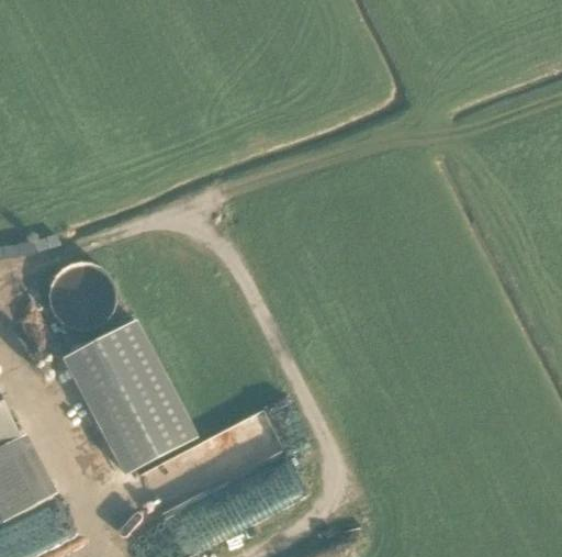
[(58,308),(107,314),(113,265),(66,258),(58,308)]
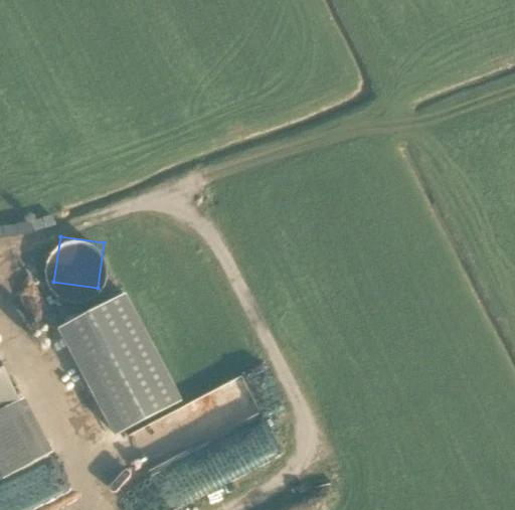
[(113,434),(181,396),(125,290),(56,326),(113,434)]
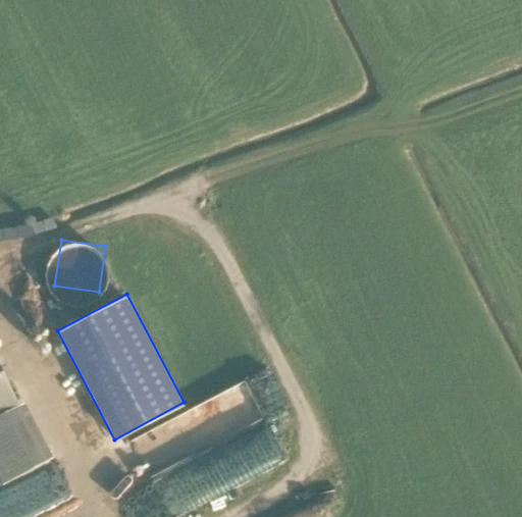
[(0,366),(0,476),(2,481),(46,458),(0,366)]
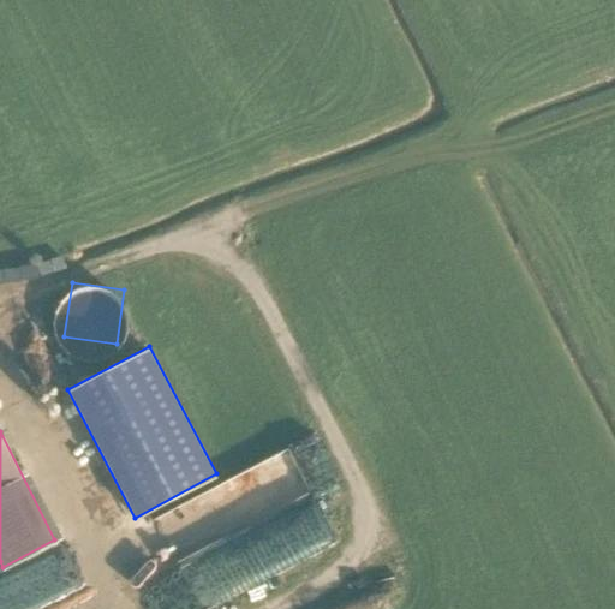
[(238,475),(264,520),(318,490),(293,445),(238,475)]
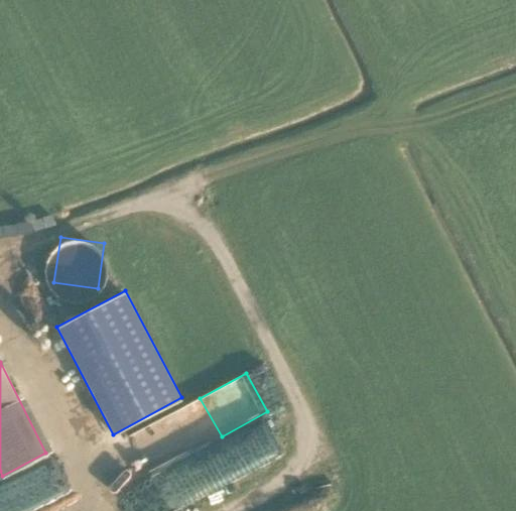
[(0,510),(23,510),(25,510),(11,479),(0,483),(0,510)]
